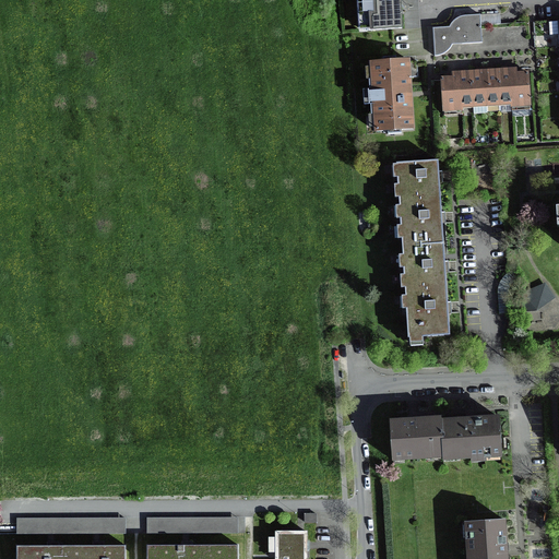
[(401,0),(357,0),(358,7),(365,6),(366,16),(361,16),(363,33),(403,30),(401,0)]
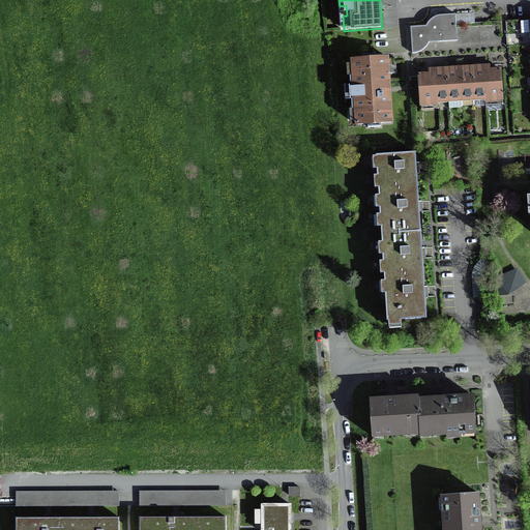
[(474,12),(455,13),(455,15),(441,15),(438,16),(434,17),(431,19),(429,22),(427,26),(410,27),(412,54),(418,53),(424,50),(428,46),(430,42),(458,41),(457,24),(475,24),(474,12)]
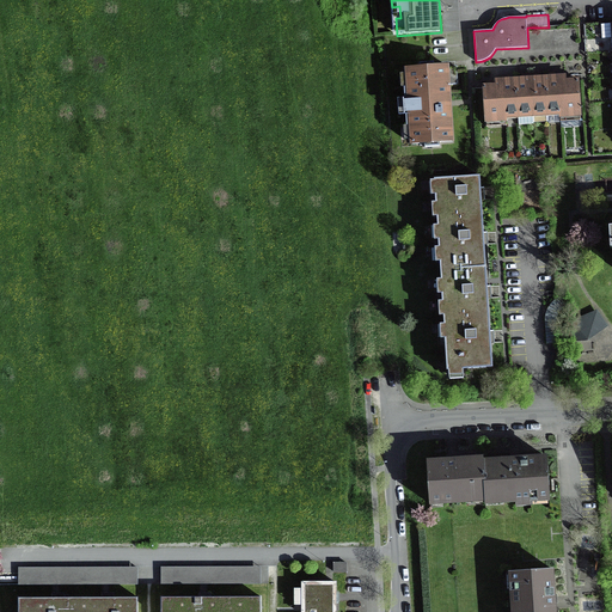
[(440,142),(453,141),(451,104),(450,85),(459,85),(458,65),(434,66),(434,62),(418,63),(420,67),(407,68),(408,89),(404,90),(405,127),(411,127),(412,144),(424,144),(424,147),(440,146),(440,142)]
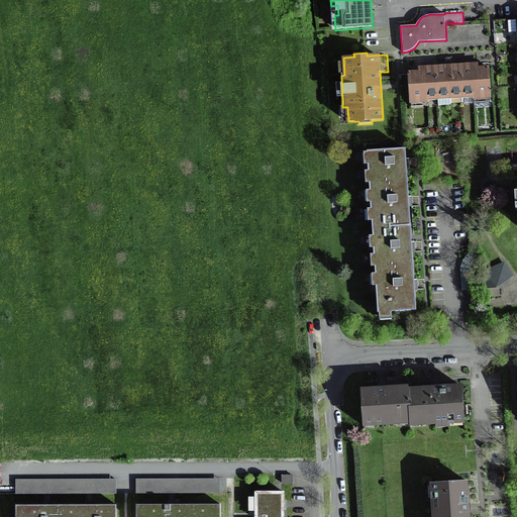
[(491,97),(489,67),(482,68),(479,68),(478,64),(468,64),(453,65),(441,66),(426,67),(418,68),(418,72),(413,72),(407,72),(409,102),(428,101),(428,96),(473,94),(473,98),(491,97)]
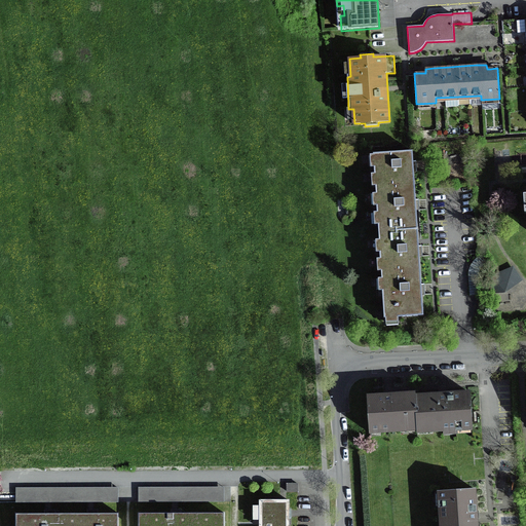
[(423,318),(421,289),(419,252),(415,205),(413,163),(412,153),(373,155),(384,322),(423,318)]
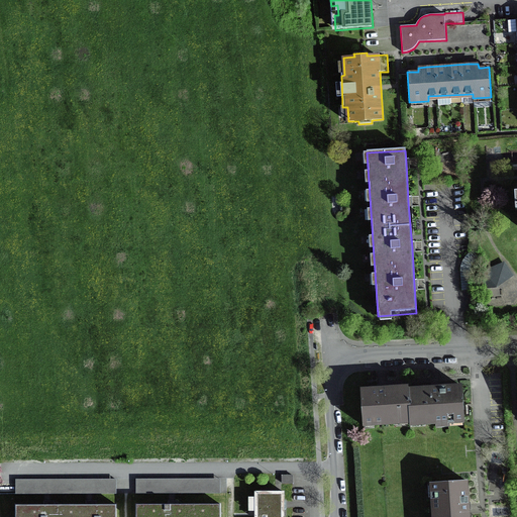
[(514,276),(504,262),(482,273),(483,289),(496,290),(514,276)]
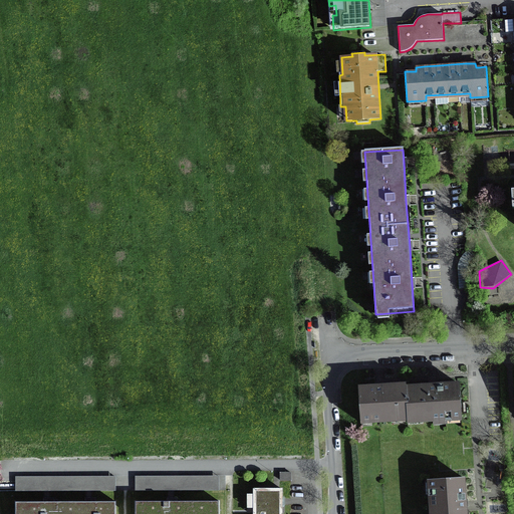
[(461,414),(459,384),(435,387),(406,388),(406,386),(378,388),(357,389),(359,421),(393,419),(393,416),(407,415),(408,418),(423,417),(423,420),(447,418),(447,415),(461,414)]
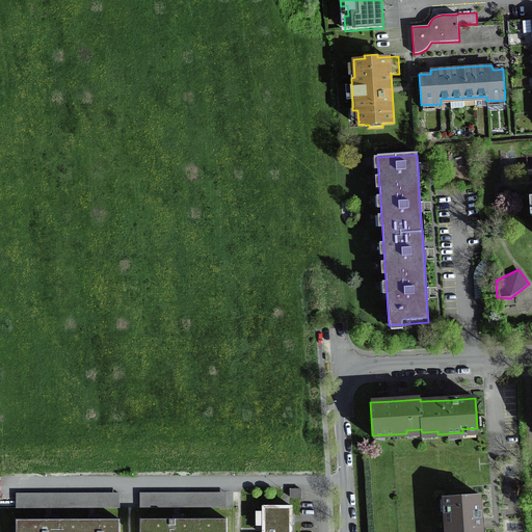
[(300,488),(289,488),(289,498),(300,498),(300,488)]
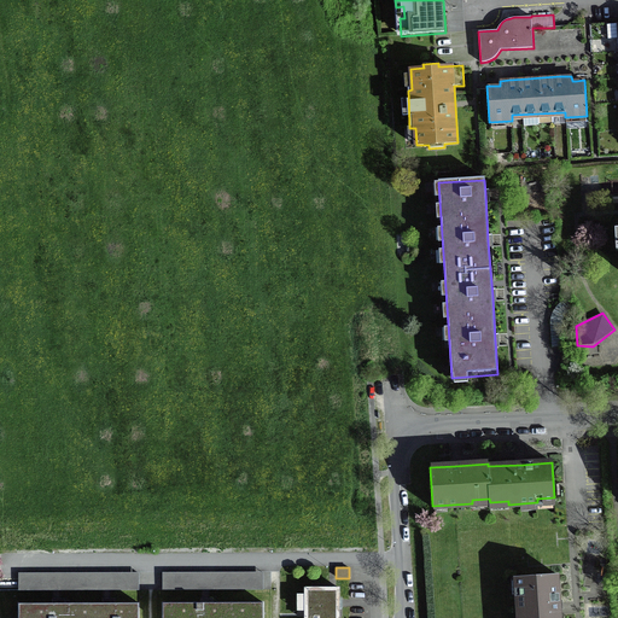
[(559,617),(559,604),(557,572),(516,575),(518,617),(559,617)]
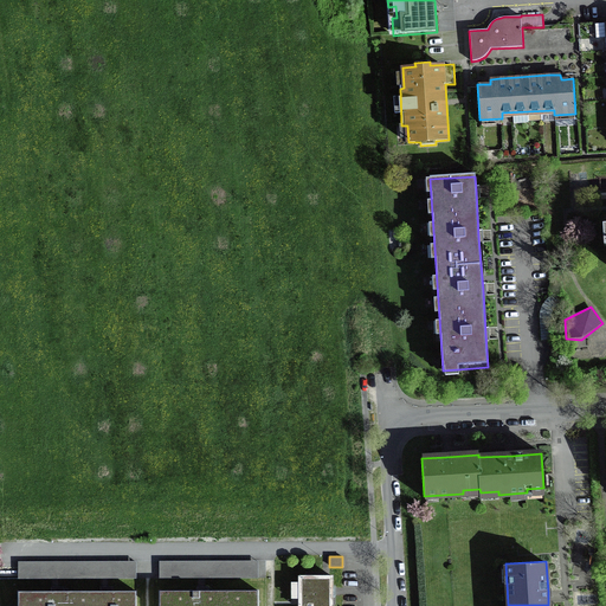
[(258,562),(159,562),(160,580),(258,579),(258,562)]
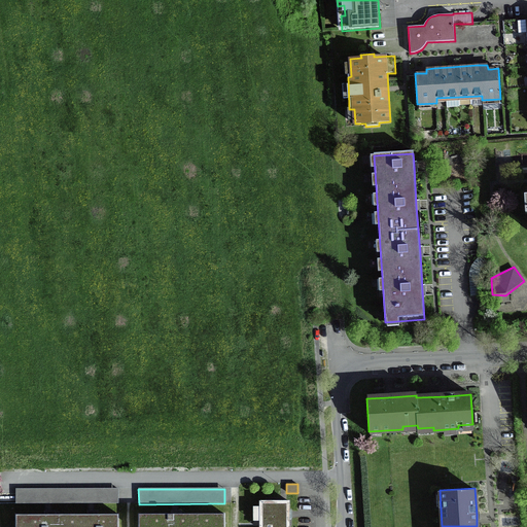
[(118,490),(15,490),(15,504),(118,504),(118,490)]
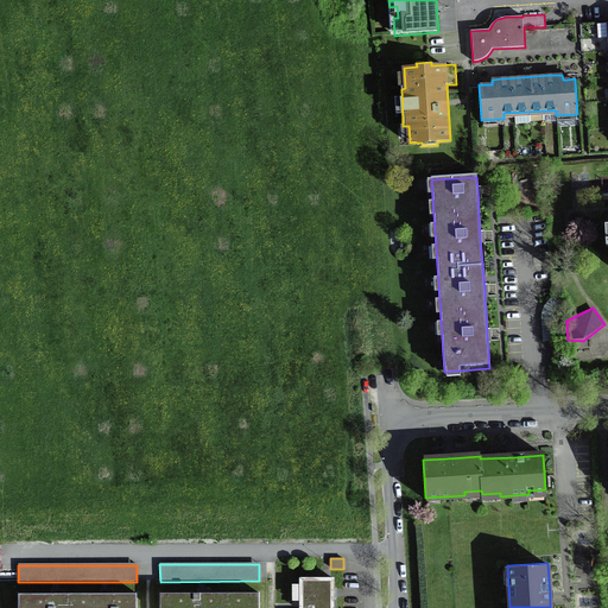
[(334,607),(334,580),(299,580),(299,607),(334,607)]
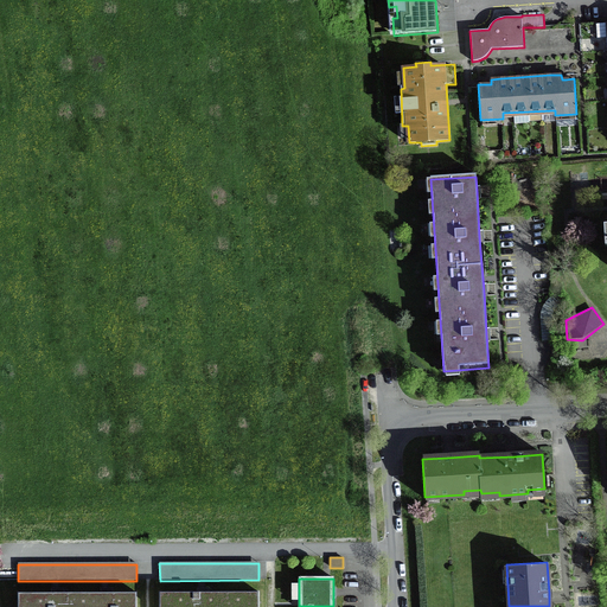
[(136,606),(136,592),(108,592),(51,593),(18,593),(18,606),(136,606)]
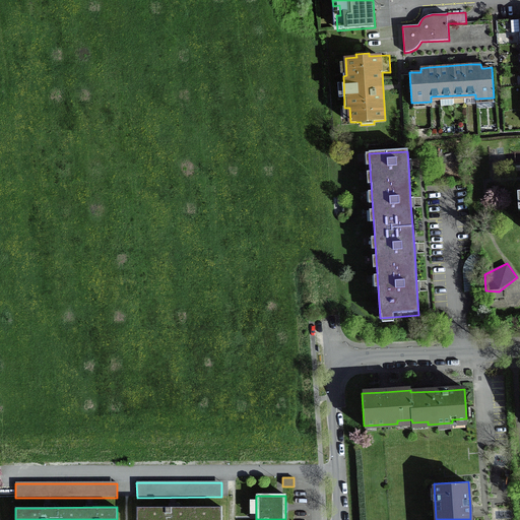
[(222,519),(222,511),(169,511),(140,511),(139,519),(222,519)]
